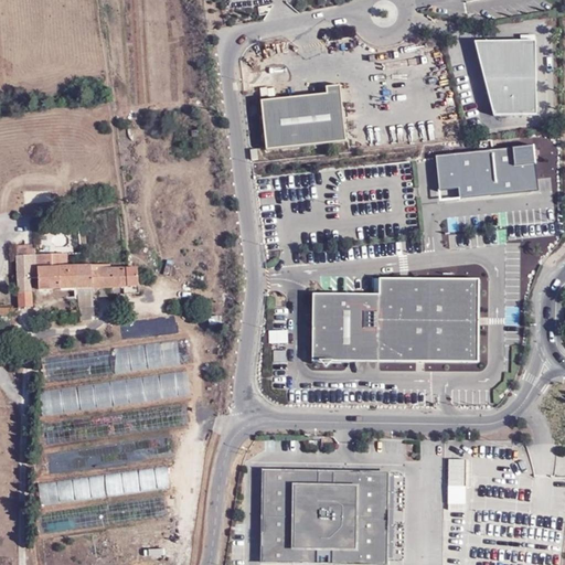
[(494,116),(508,116),(536,115),(534,41),(475,42),(487,86),(494,116)]
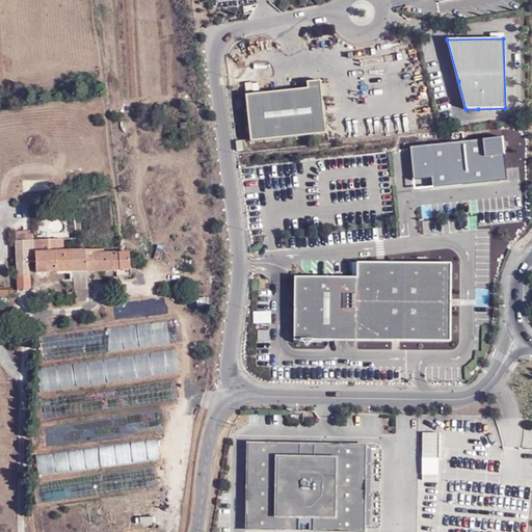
[(246,91),(260,90),(259,81),(245,82),(246,91)]
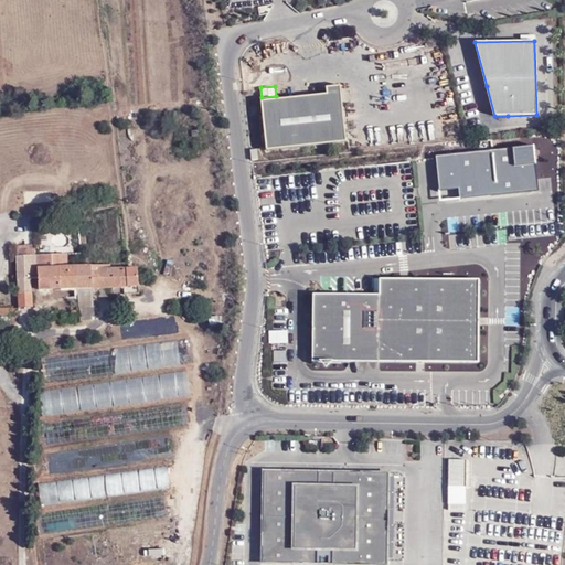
[(347,141),(340,86),(327,87),(328,95),(262,102),(266,151),(347,141)]
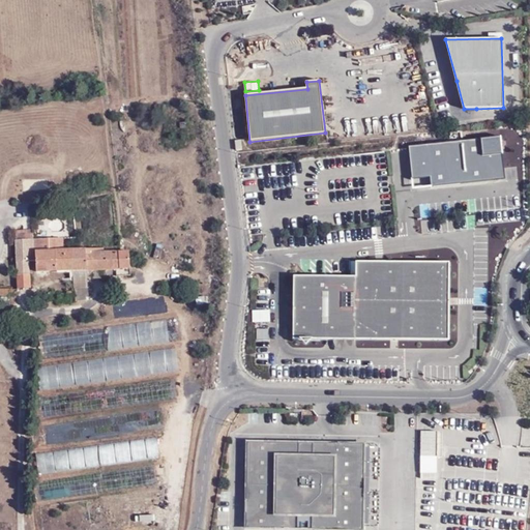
[(500,136),(410,146),(413,177),(431,175),(433,187),(505,179),(500,136)]
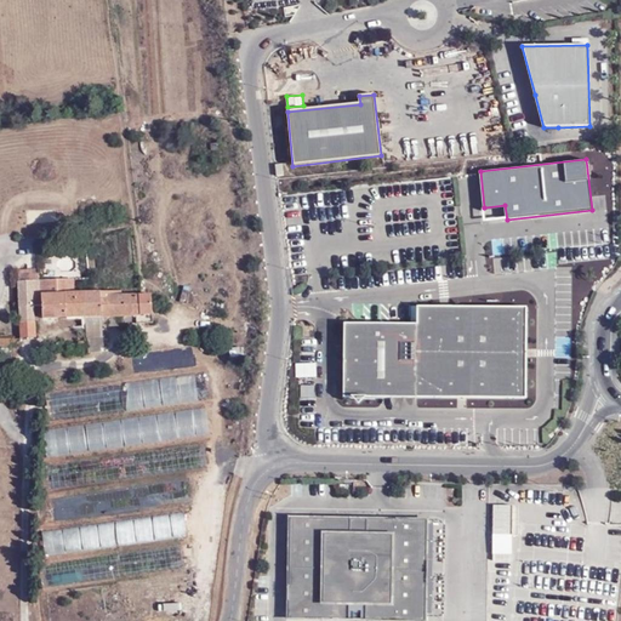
[(21,281),(20,323),(38,323),(40,305),(46,305),(46,315),(87,314),(87,307),(89,291),(77,290),(75,278),(21,281)]
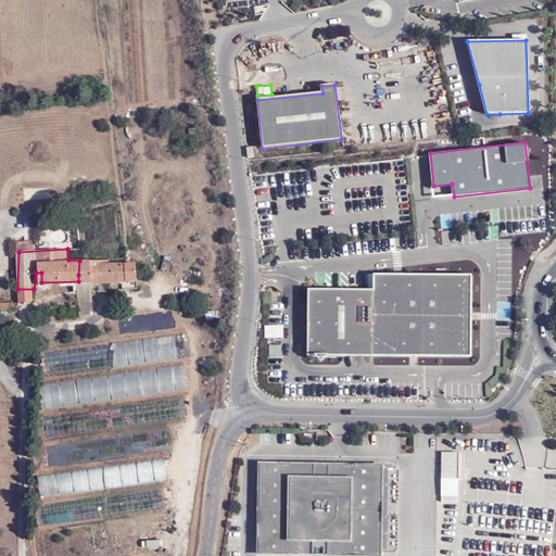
[(111,260),(89,261),(91,280),(140,278),(140,262),(131,262),(111,262),(111,260)]
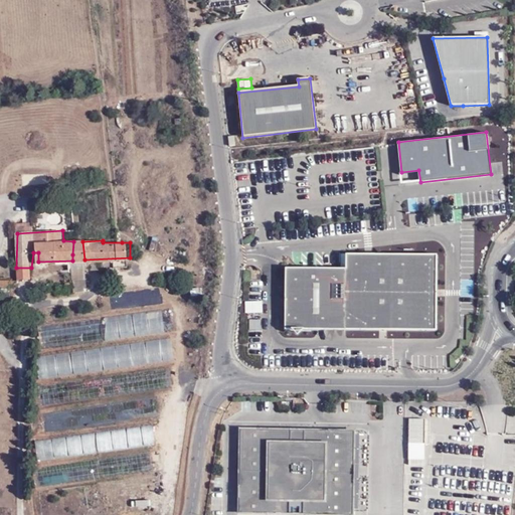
[(72,264),(71,267),(84,267),(84,260),(82,241),(73,241),(72,254),(72,261),(72,264)]
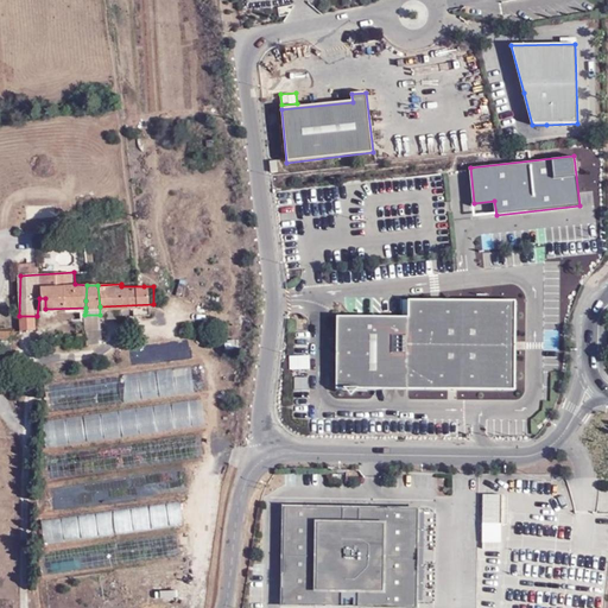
[(511,384),(512,304),(405,301),(405,311),(334,311),(334,382),(511,384)]
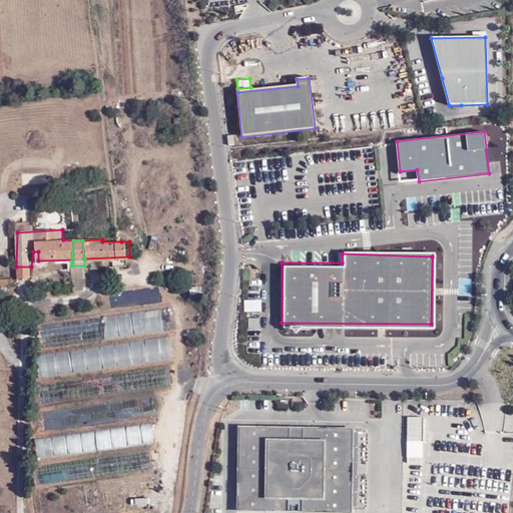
[(31,267),(16,267),(17,279),(30,278),(31,267)]
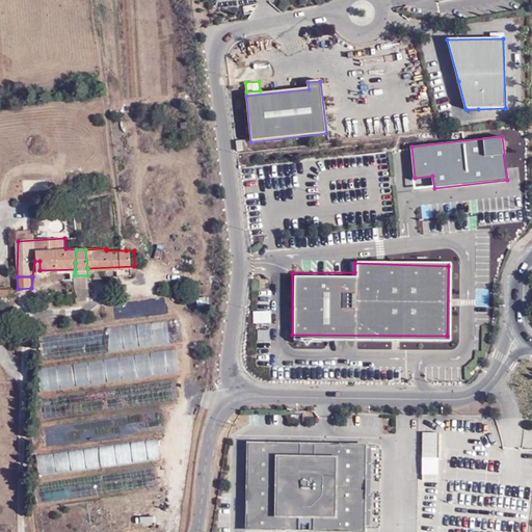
[(272,322),(272,310),(254,311),(254,323),(272,322)]
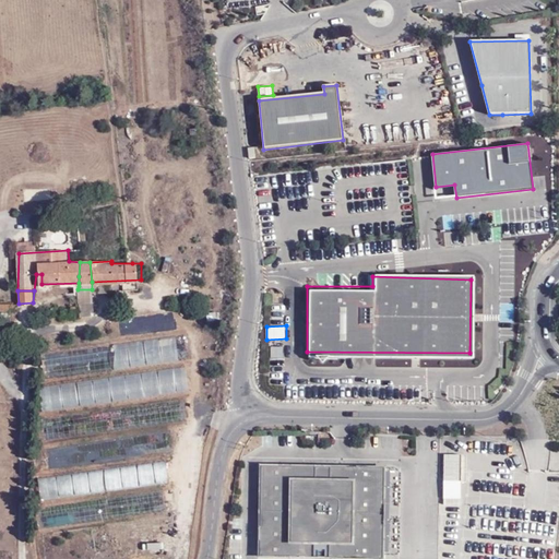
[(67,376),(114,370),(111,352),(119,351),(121,367),(178,360),(176,337),(63,351),(67,376)]
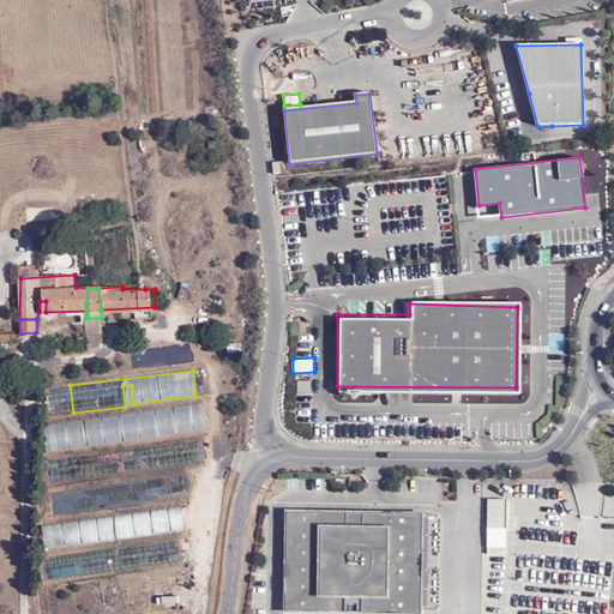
[(299,379),(296,392),(311,393),(312,381),(299,379)]
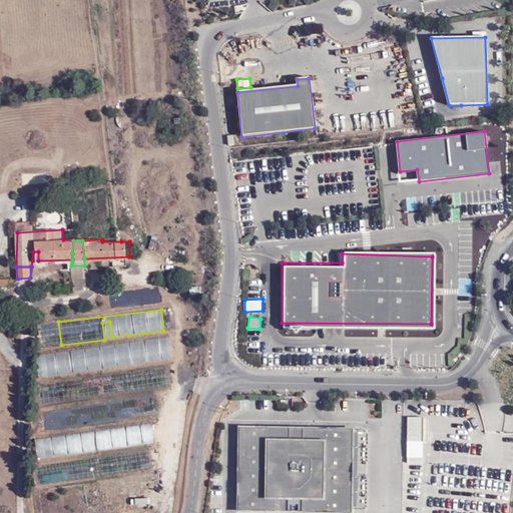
[(408,418),(408,443),(425,443),(425,418),(408,418)]
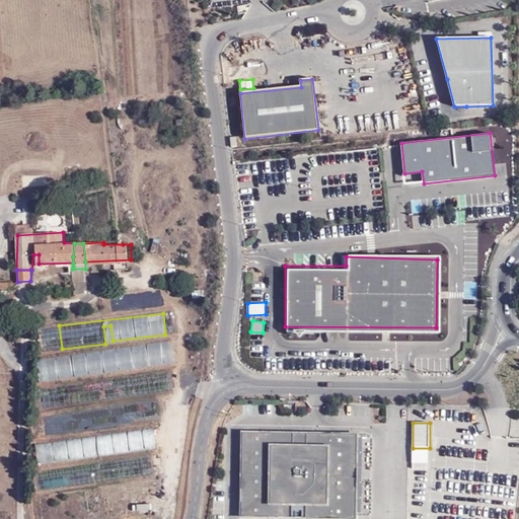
[(38,463),(156,451),(154,430),(35,442),(38,463)]
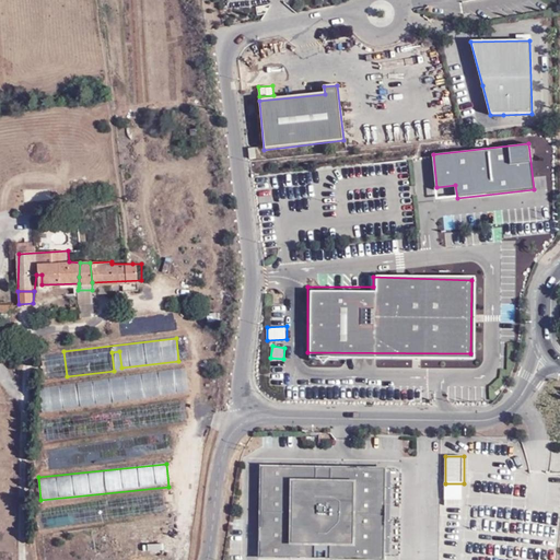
[(385,468),(263,468),(261,558),(384,559),(385,468)]
